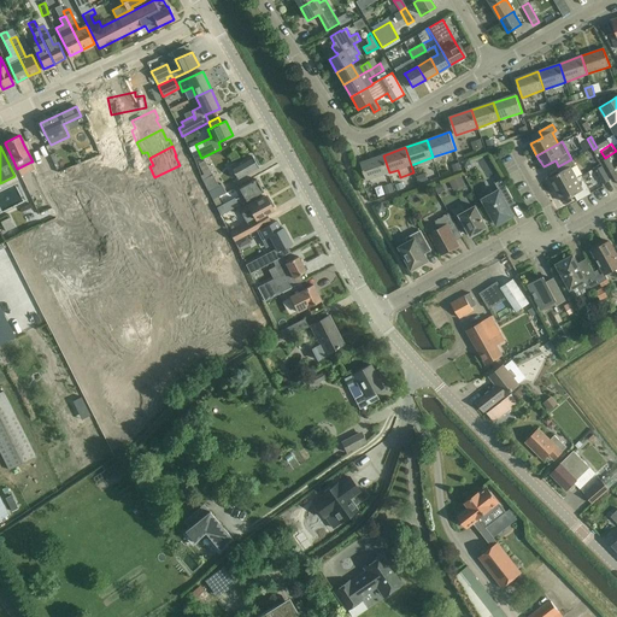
[(88,166),(99,163),(95,152),(83,157),(88,166)]
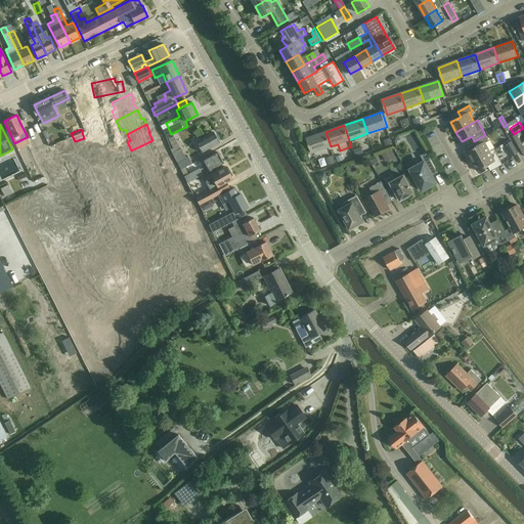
[(214,132),(205,138),(202,139),(201,137),(197,139),(198,141),(194,143),(201,154),(219,142),(214,132)]
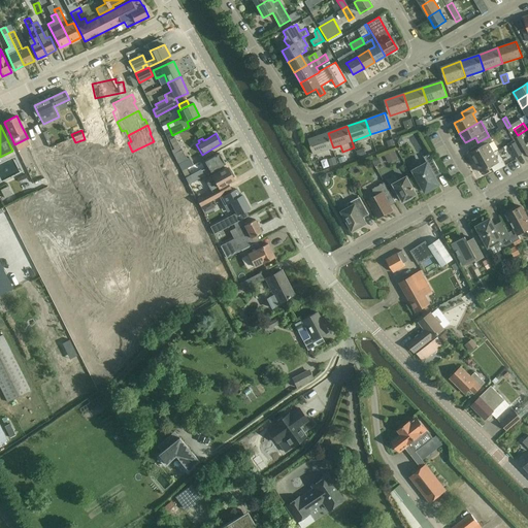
[(314,155),(324,151),(333,147),(328,133),(308,140),(314,155)]
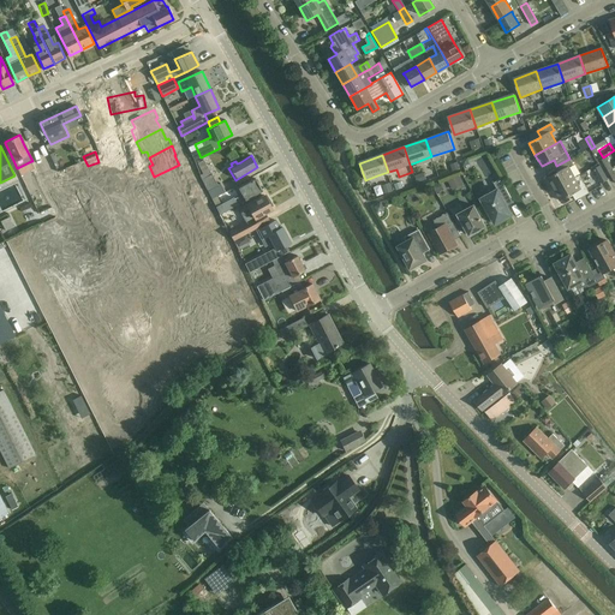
[(569,159),(556,166),(560,172),(548,178),(554,190),(575,178),(569,167),(573,165),(569,159)]
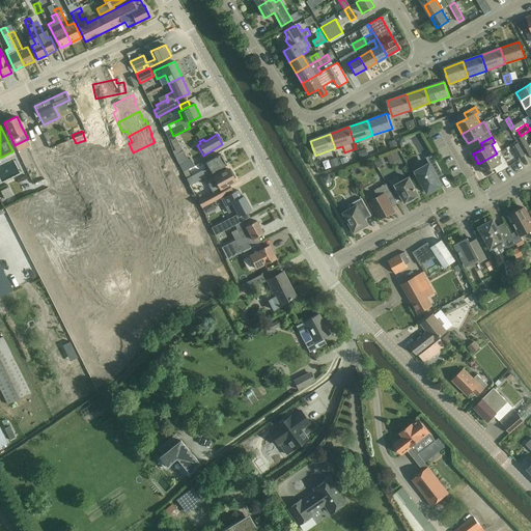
[(172,152),(183,172),(184,173),(188,170),(195,166),(191,159),(188,160),(184,150),(183,151),(175,139),(170,141),(175,150),(172,152)]
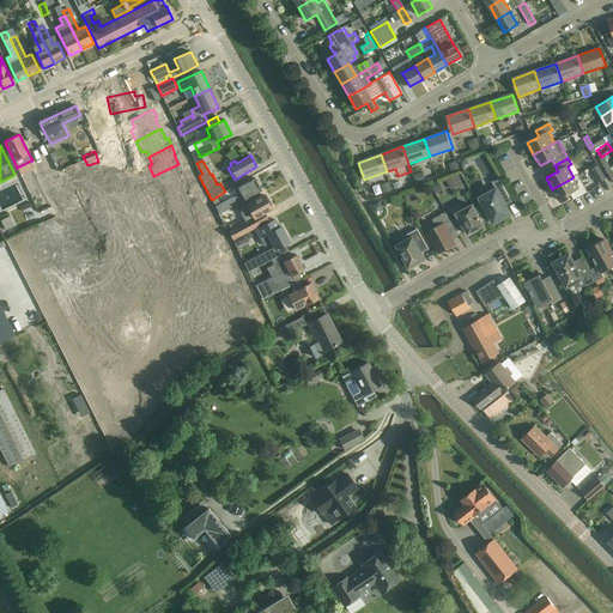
[(178,164),(153,176),(159,187),(163,186),(167,193),(189,181),(184,173),(183,174),(178,164)]
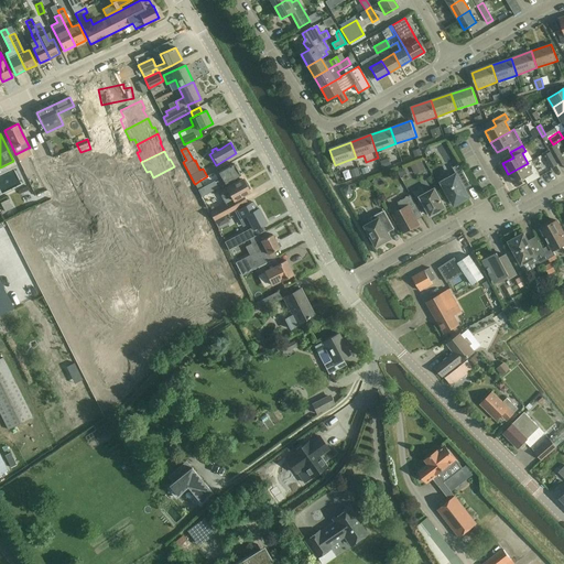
[(552,167),(557,164),(551,152),(545,156),(552,167)]
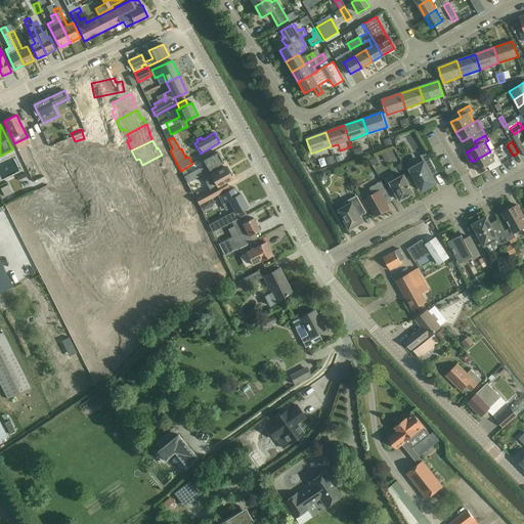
[(361,147),(353,149),(355,156),(362,153),(361,147)]
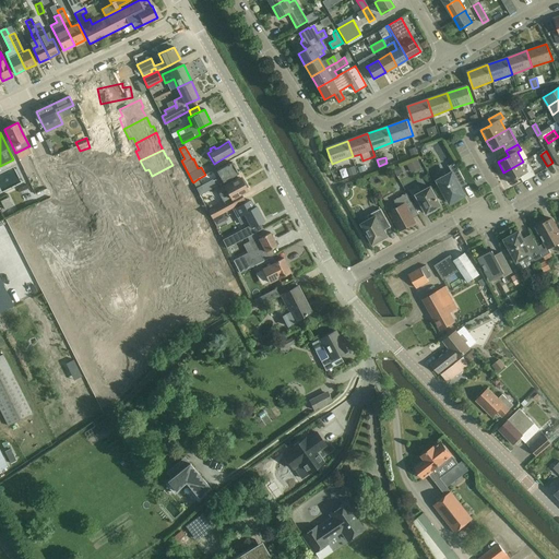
[(417,159),(407,164),(412,173),(421,168),(417,159)]
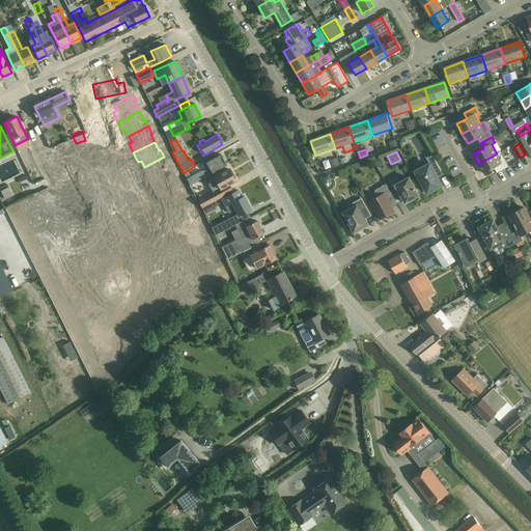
[(495,168),(498,173),(509,167),(500,151),(497,154),(478,164),(484,173),(495,168)]
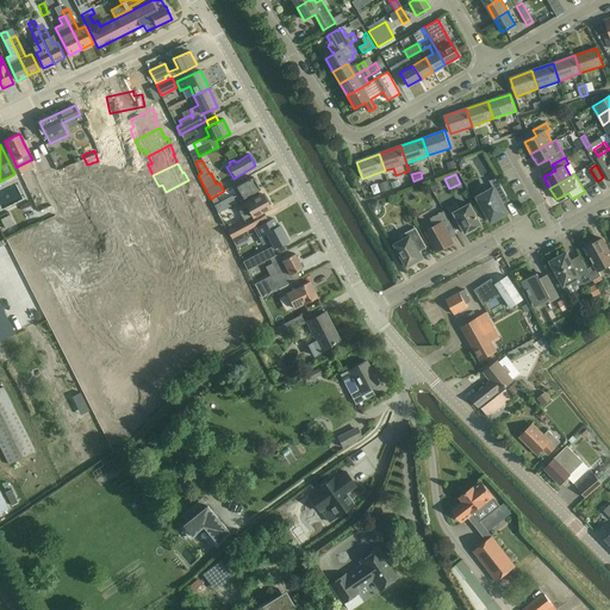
[(92,186),(74,194),(94,235),(112,225),(107,216),(110,215),(114,224),(134,216),(113,175),(94,185),(100,194),(98,195),(92,186)]
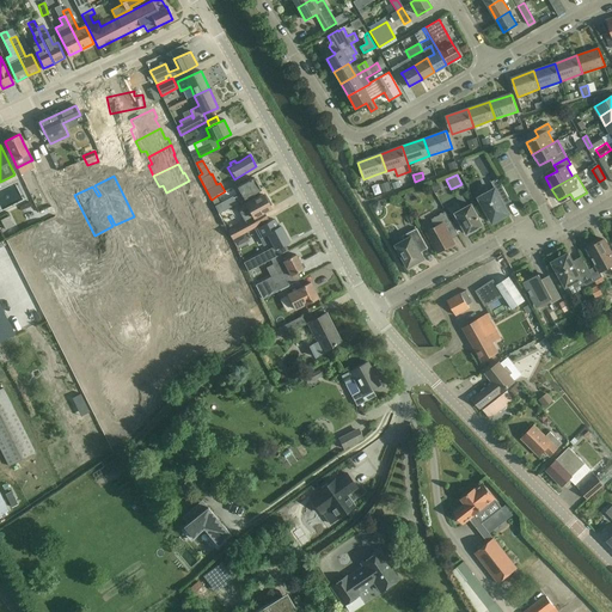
[(220,214),(237,204),(261,190),(254,178),(238,188),(242,194),(233,199),(233,197),(220,203),(216,196),(212,200),(215,207),(220,214)]
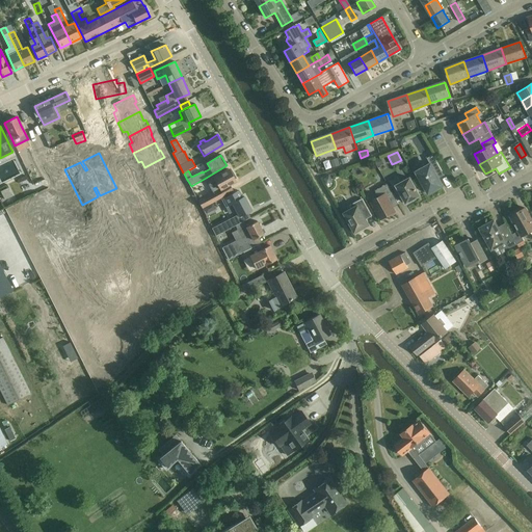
[(430,164),(417,171),(428,193),(443,185),(440,178),(445,176),(443,171),(433,155),(427,158),(430,164)]
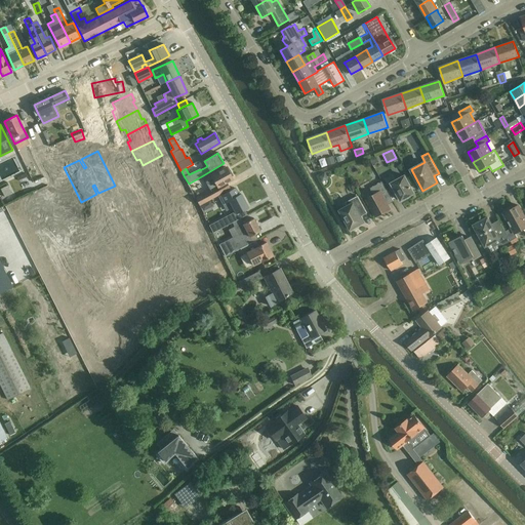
[(146,171),(143,172),(147,182),(168,171),(164,163),(165,162),(162,155),(143,165),(146,171)]
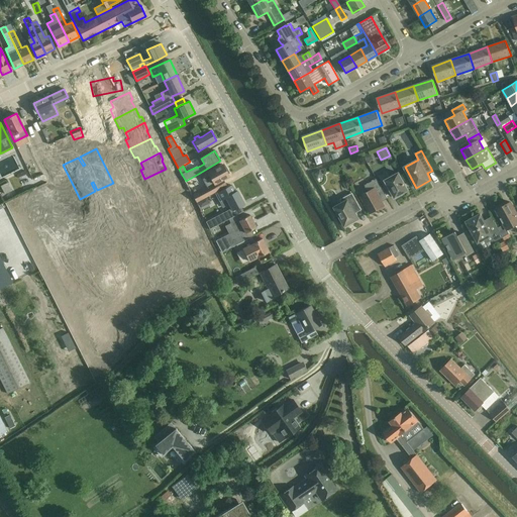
[(327,154),(321,157),(323,163),(330,161),(327,154)]
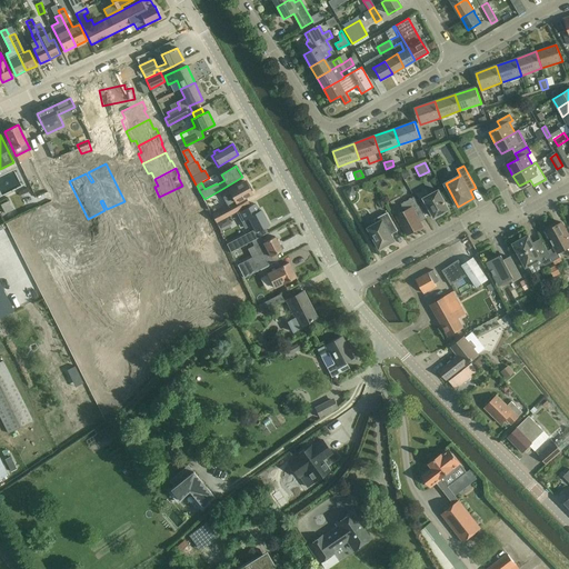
[(0,186),(0,203),(21,192),(13,179),(0,186)]
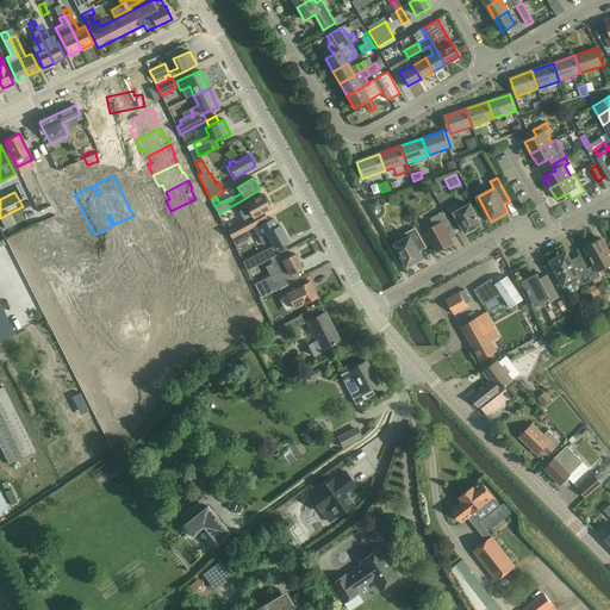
[(406,192),(403,198),(410,203),(414,197),(406,192)]
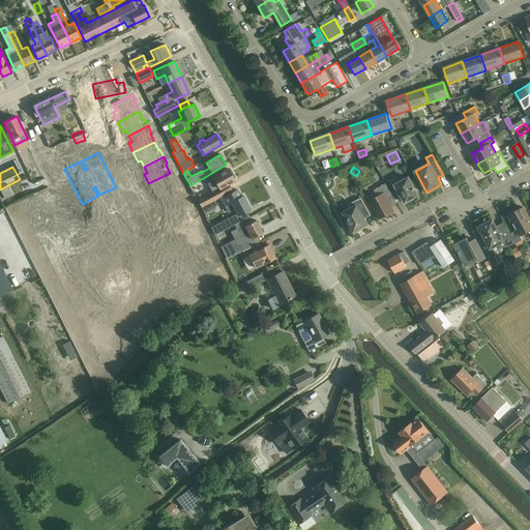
[(201,207),(232,190),(228,184),(235,180),(233,178),(234,177),(233,174),(232,175),(228,168),(206,180),(212,192),(198,200),(201,207)]
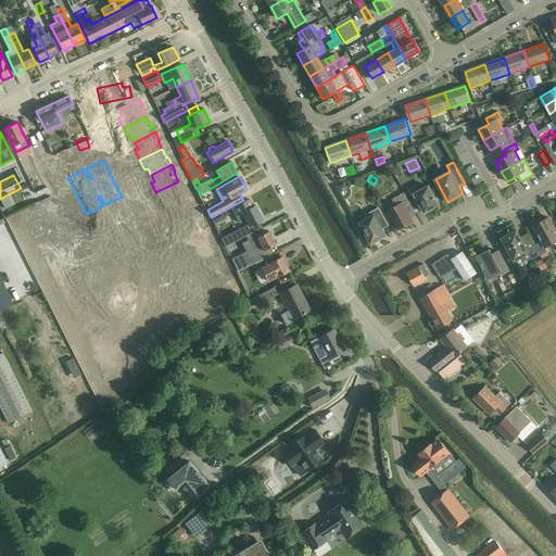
[(178,181),(155,192),(161,202),(164,201),(167,207),(188,198),(184,189),(181,190),(178,181)]
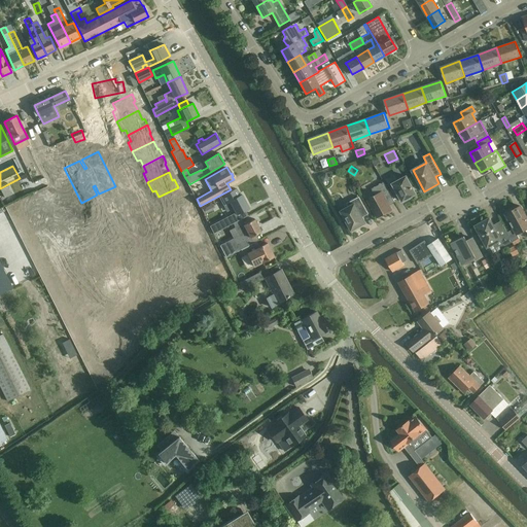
[(326,174),(321,177),(323,182),(329,179),(326,174)]
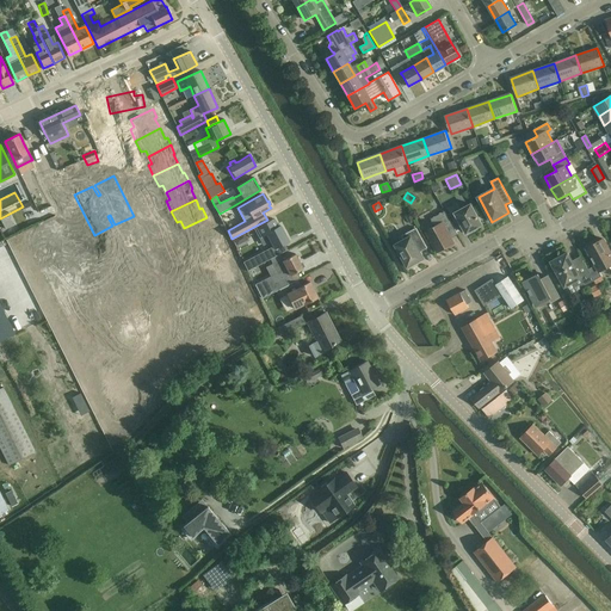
[(460,221),(461,223),(467,233),(482,224),(471,204),(461,210),(457,203),(448,209),(456,223),(460,221)]
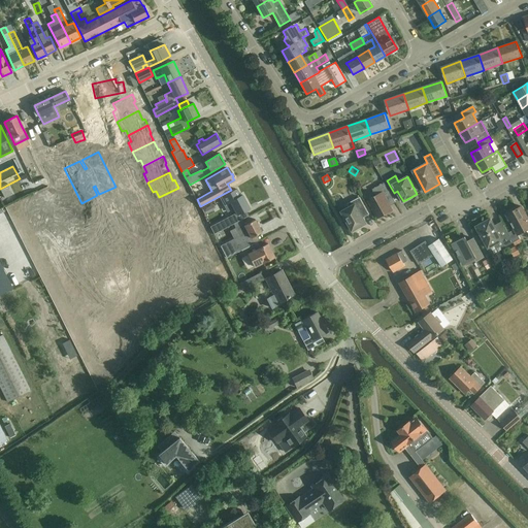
[(368,200),(378,218),(392,210),(385,197),(391,194),(385,183),(372,189),(376,196),(368,200)]
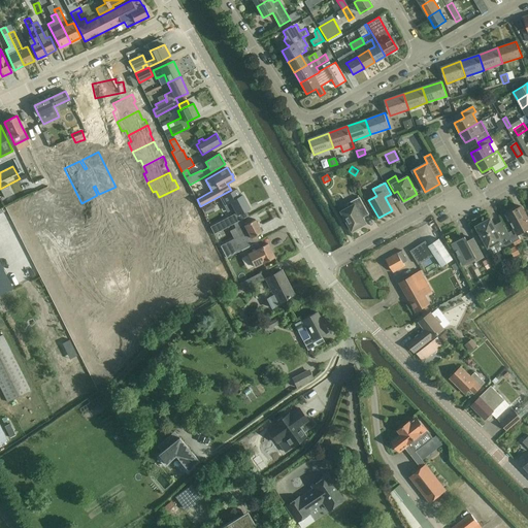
[(482,193),(490,188),(488,183),(479,187),(482,193)]
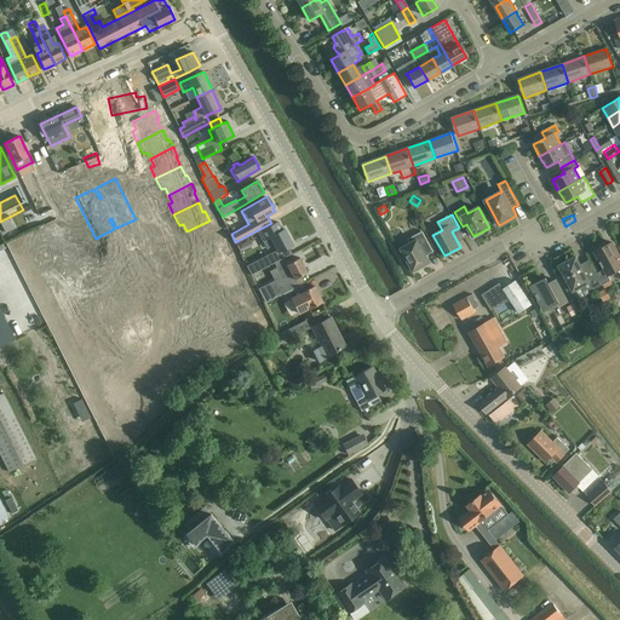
[(1,223),(6,233),(15,229),(10,218),(1,223)]
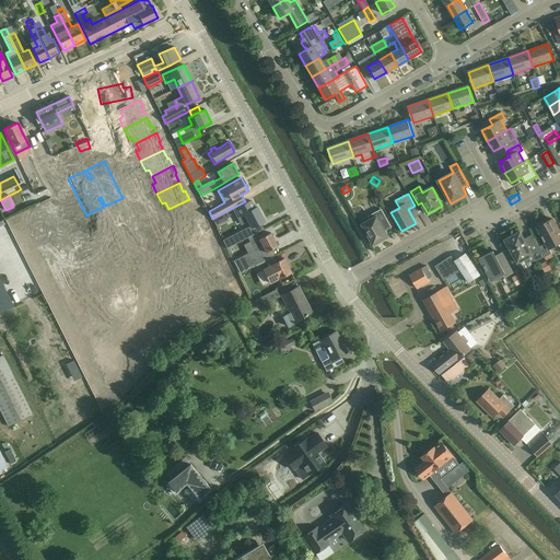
[(49,201),(30,211),(35,221),(54,211),(49,201)]
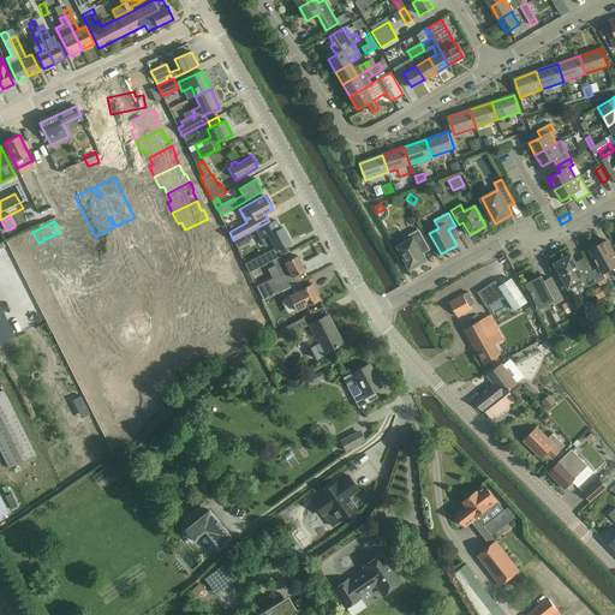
[(276,221),(257,231),(266,246),(273,243),(276,250),(291,243),(282,227),(280,228),(276,221)]
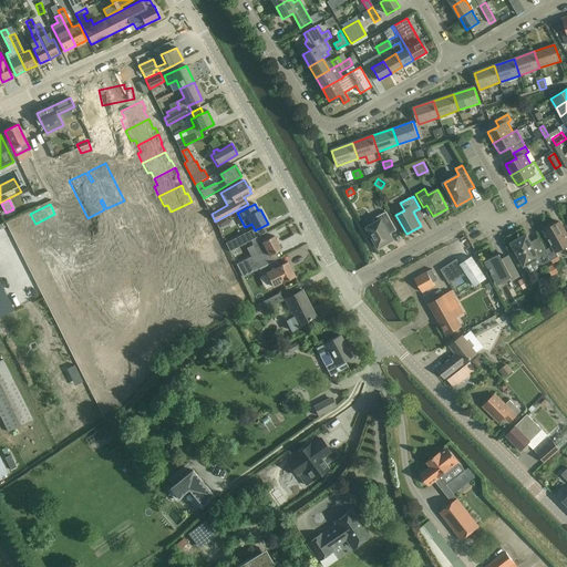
[(176,222),(173,224),(177,234),(199,223),(195,214),(197,213),(193,205),(173,215),(176,222)]
